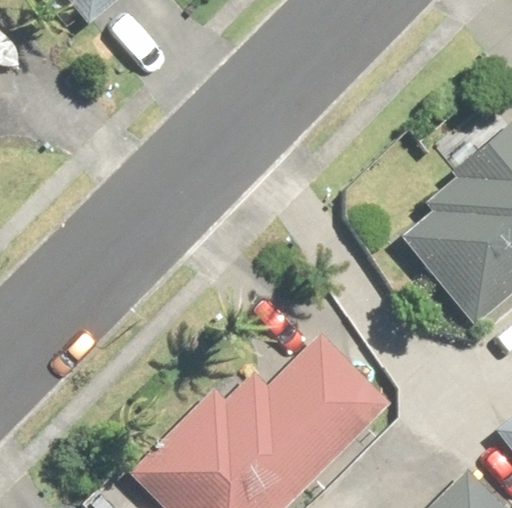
[(76,0),(95,22),(120,0),(76,0)]
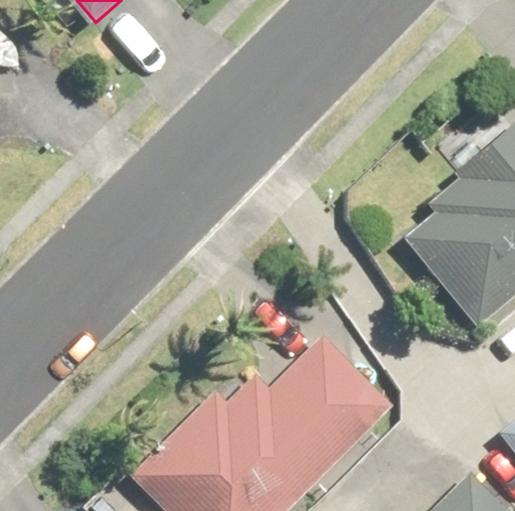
[(402,236),(471,320),(514,284),(514,122),(454,172),(460,180),(435,200),(440,206),(402,236)]
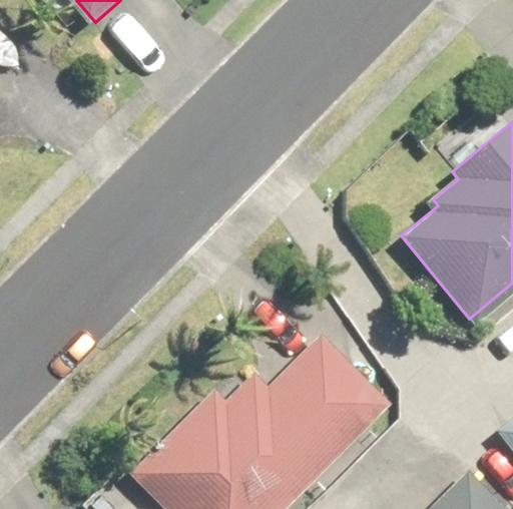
[(332,336),(273,389),(247,361),(126,470),(161,508),(282,508),(396,407),(332,336)]
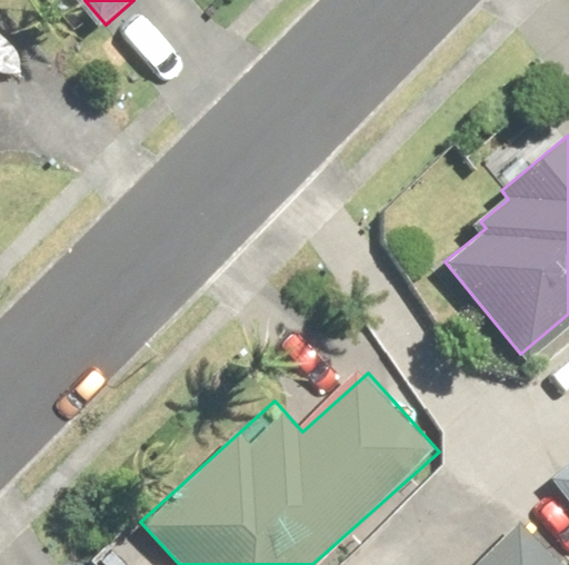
[(568,466),(556,477),(568,494),(568,466)]
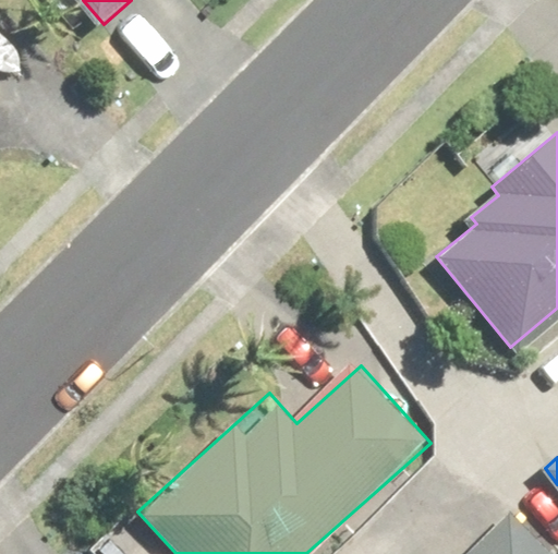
[(546,553),(511,516),(470,553),(546,553)]
